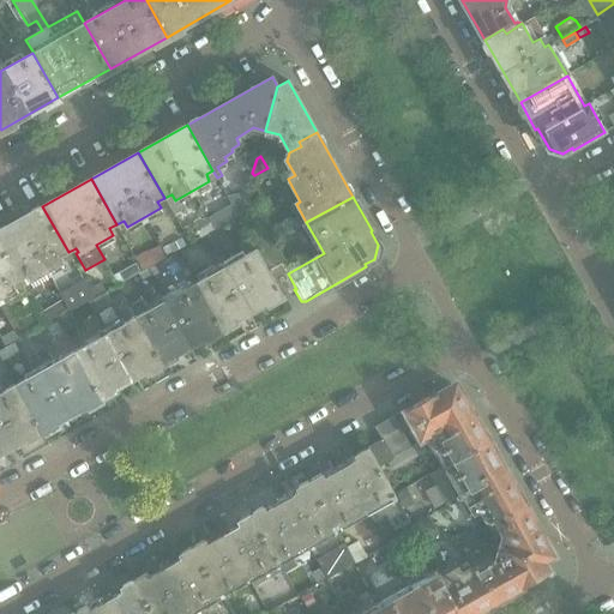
[(68,252),(42,206),(0,229),(0,242),(20,280),(28,275),(31,281),(65,262),(61,256),(68,252)]
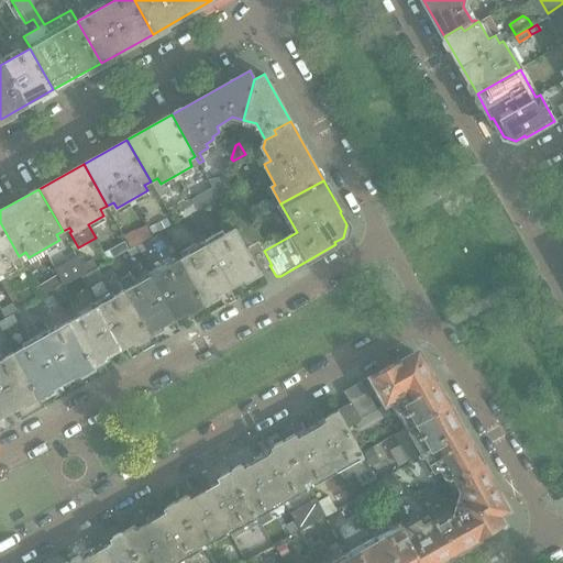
[(243,201),(239,192),(232,196),(238,205),(243,201)]
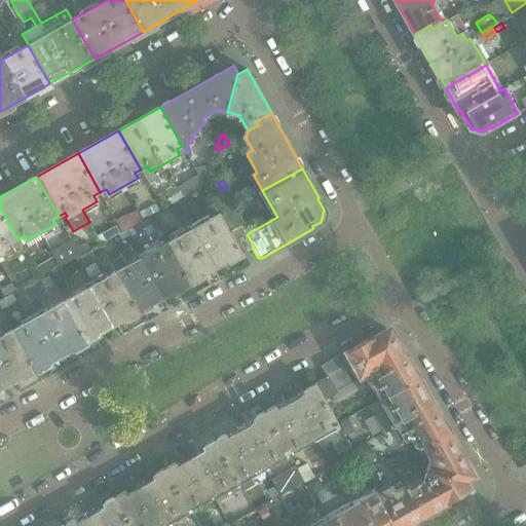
[(184,197),(177,185),(165,192),(173,204),(180,200),(184,197)]
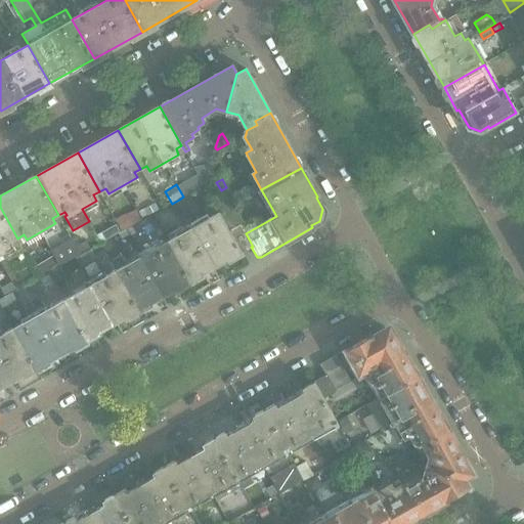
[(198,210),(188,193),(183,197),(179,200),(187,215),(198,210)]
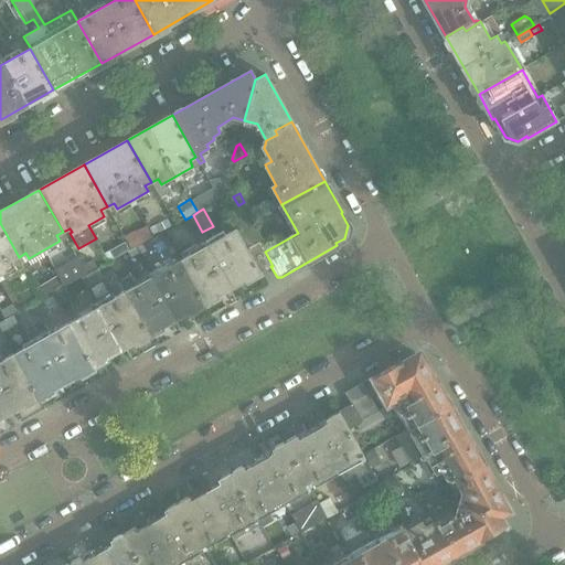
[(168,219),(156,225),(160,233),(171,226),(168,219)]
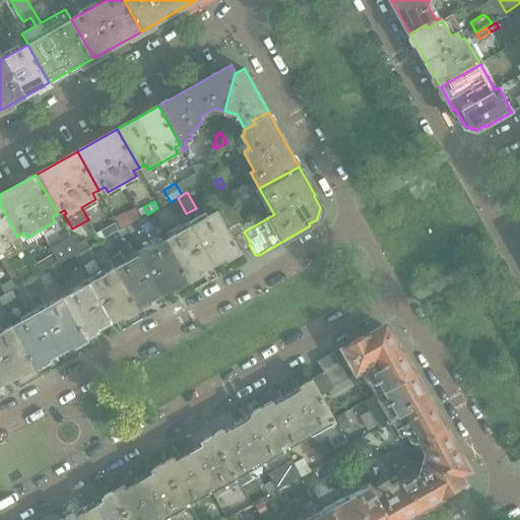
[(182,209),(177,202),(170,206),(174,214),(182,209)]
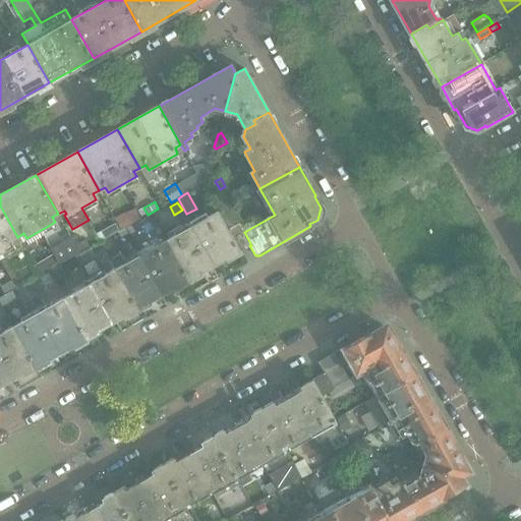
[(244,232),(240,225),(243,223),(233,204),(218,213),(239,251),(249,245),(251,245),(244,232)]
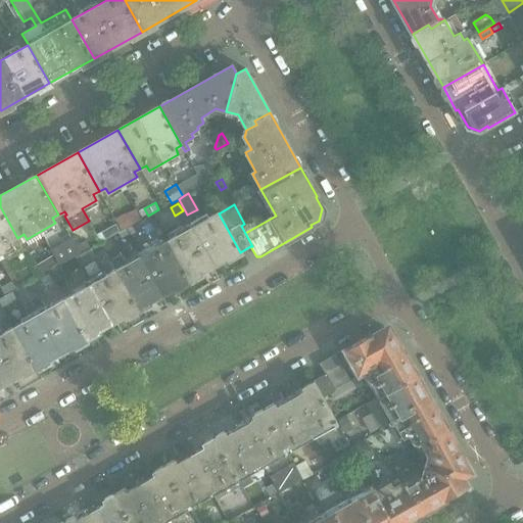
[(24,251),(16,238),(17,238),(0,206),(0,253),(2,253),(7,262),(17,255),(20,260),(26,257),(22,252),(24,251)]
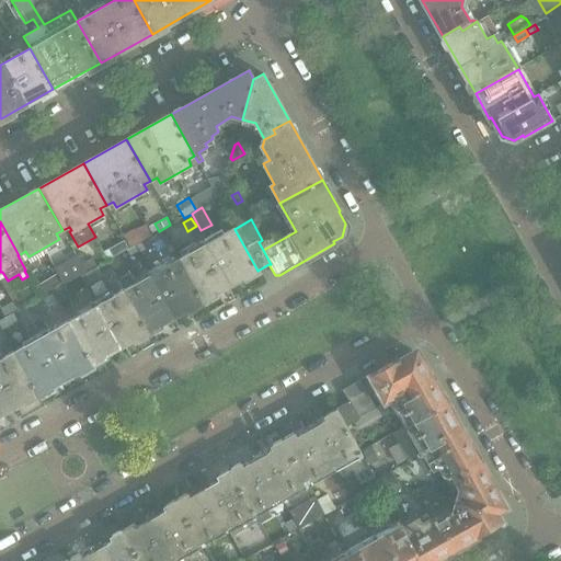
[(152,237),(146,225),(137,229),(144,241),(152,237)]
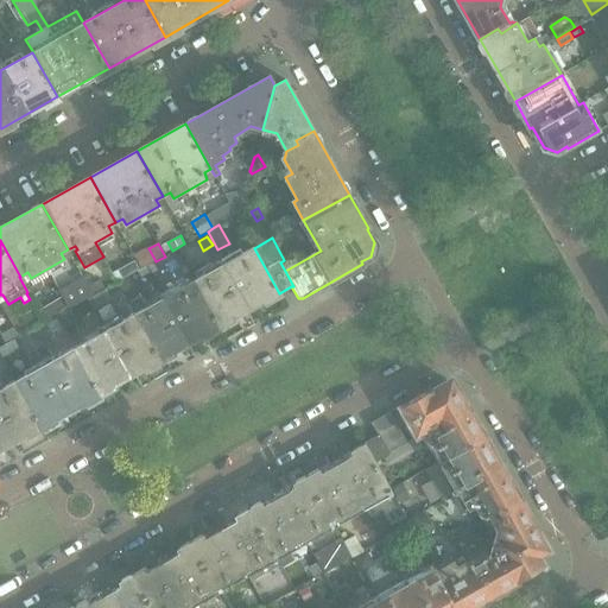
[(266,302),(279,293),(254,248),(253,246),(194,280),(221,328),(234,320),(233,317),(265,299),(266,302)]
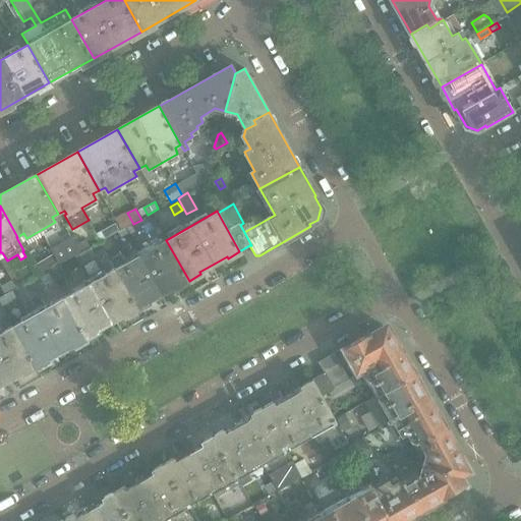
[(107,238),(119,231),(115,224),(103,231),(107,238)]
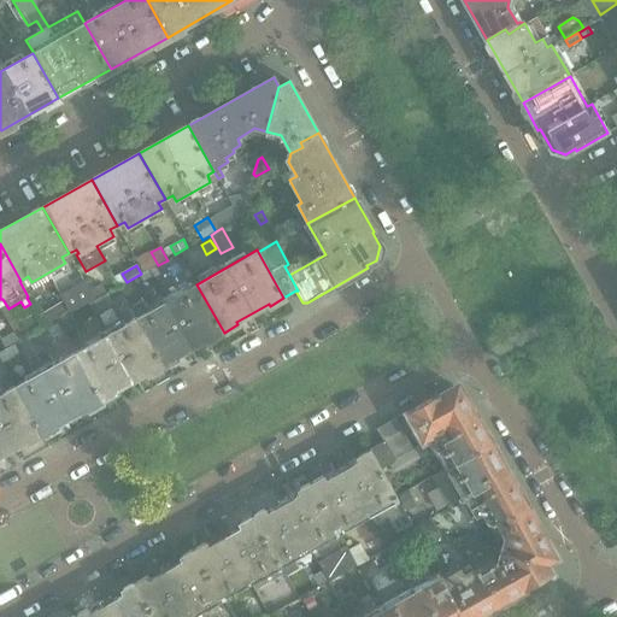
[(153,278),(148,271),(139,277),(144,285),(153,278)]
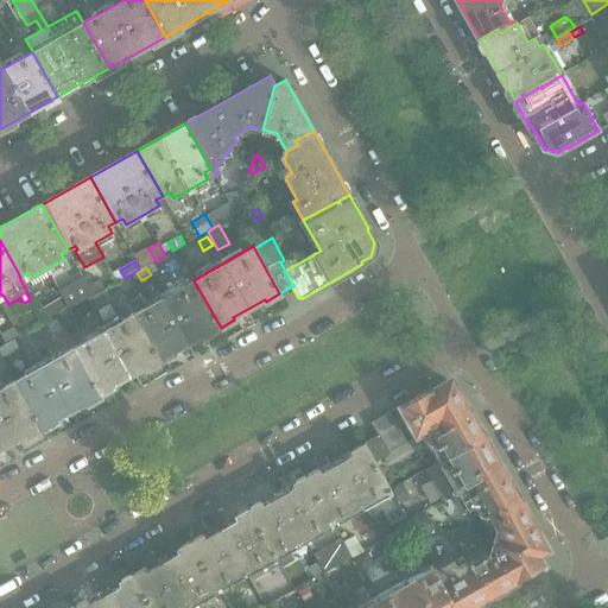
[(105,290),(100,280),(88,286),(93,296),(105,290)]
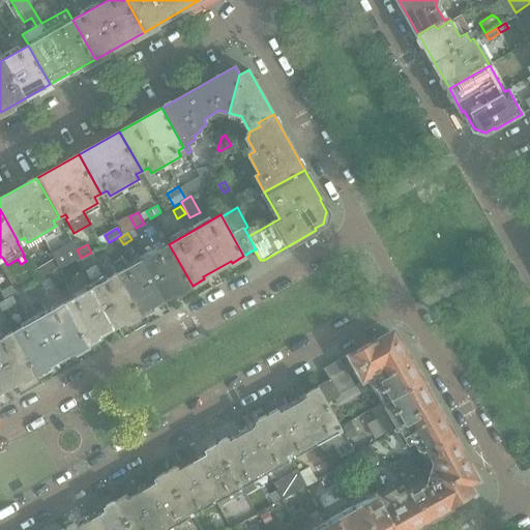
[(180,292),(193,286),(169,244),(117,273),(140,315),(152,307),(151,305),(163,299),(179,290),(180,292)]
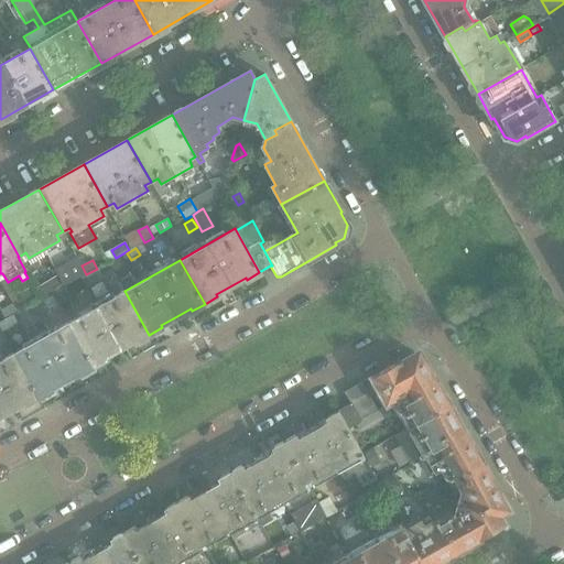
[(91,285),(102,279),(97,269),(86,274),(80,278),(87,290),(88,290),(91,285)]
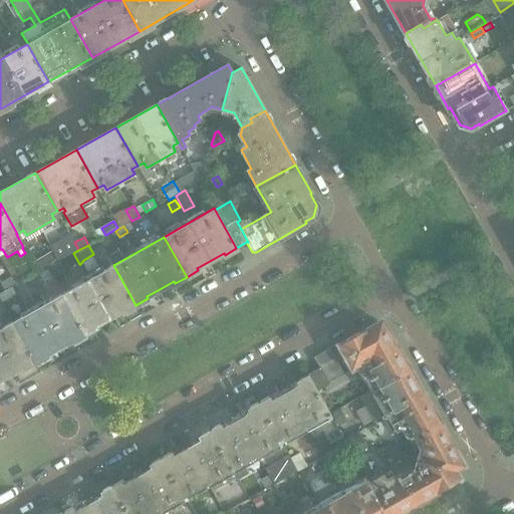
[(35,272),(30,261),(15,268),(21,279),(35,272)]
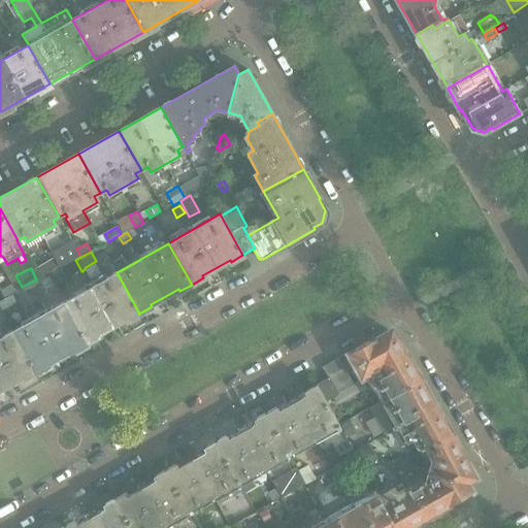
[(61,268),(50,274),(55,285),(66,278),(61,268)]
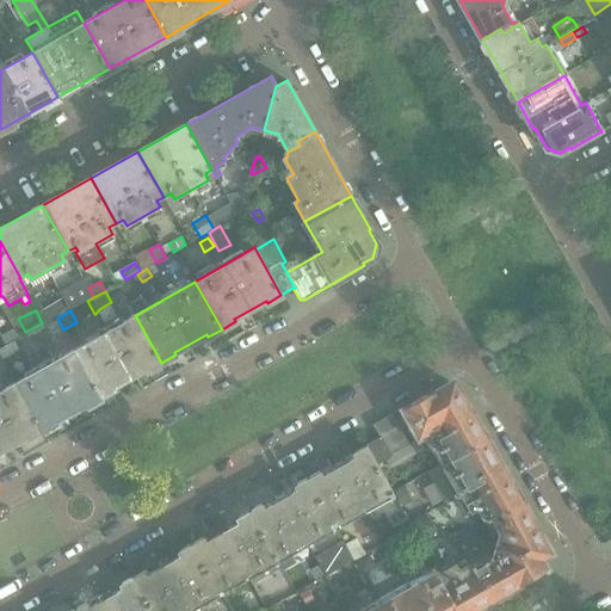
[(161,363),(135,315),(75,350),(102,396),(116,389),(115,386),(134,375),(146,369),(148,371),(161,363)]
